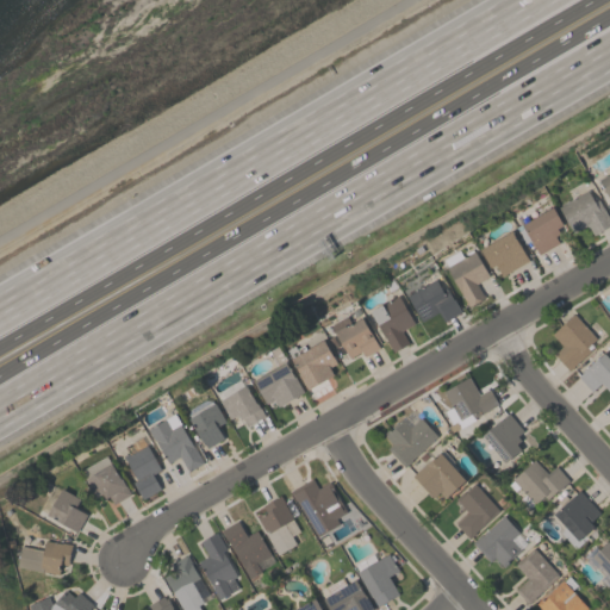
[(609,200),(598,178),(609,170),(609,200)]
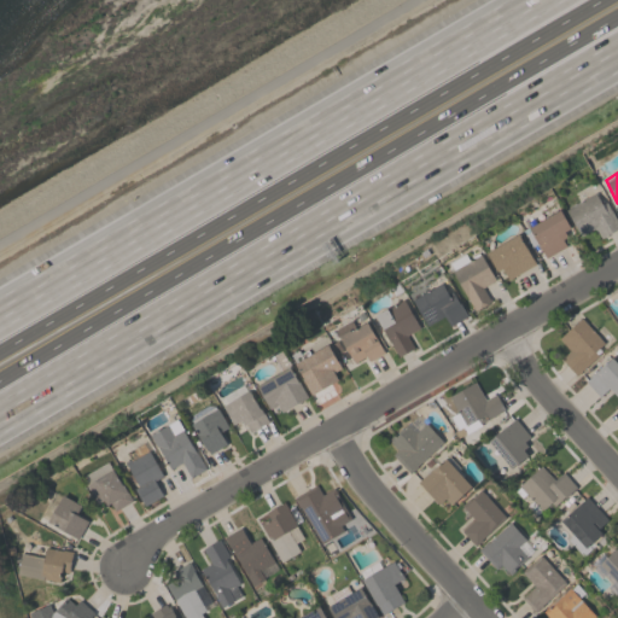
[(617,221),(617,227),(601,237),(594,227),(579,235),(565,209),(594,192),(601,203),(605,200),(617,221)]
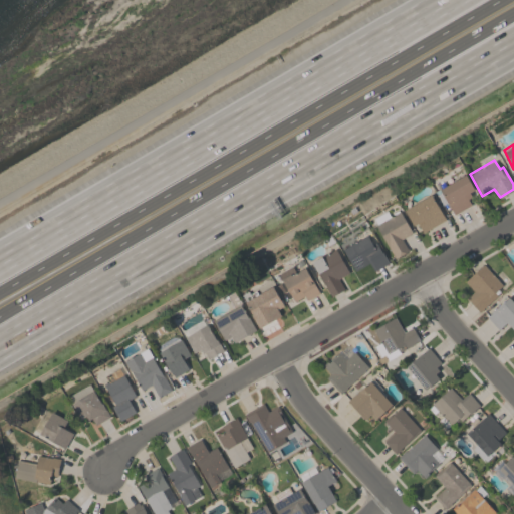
[(436,185),(445,180),(447,184),(465,173),(474,190),(469,193),(471,196),(466,199),(469,204),(453,214),(436,185)]
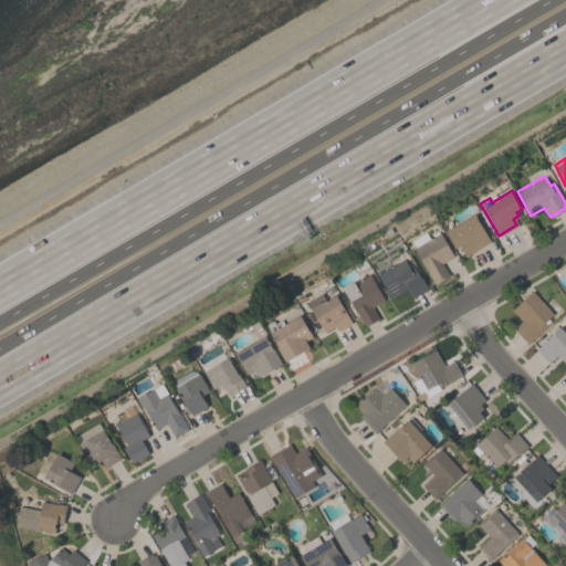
[(465,257),(459,245),(454,249),(444,231),(473,213),(490,241),(465,257)]
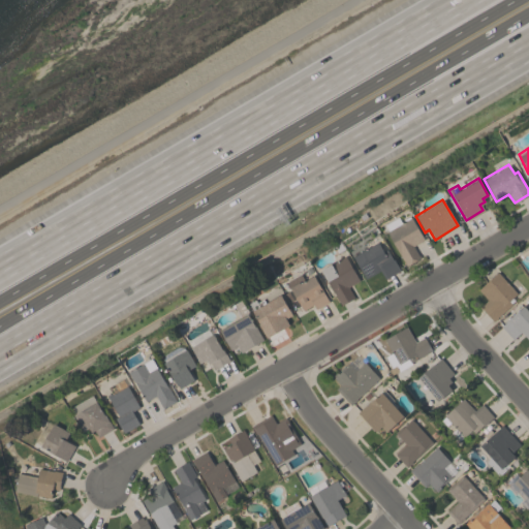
[(424,240),(413,246),(421,257),(405,266),(385,231),(387,230),(383,224),(397,217),(401,223),(404,221),(403,219),(408,216),(409,218),(410,217),(424,240)]
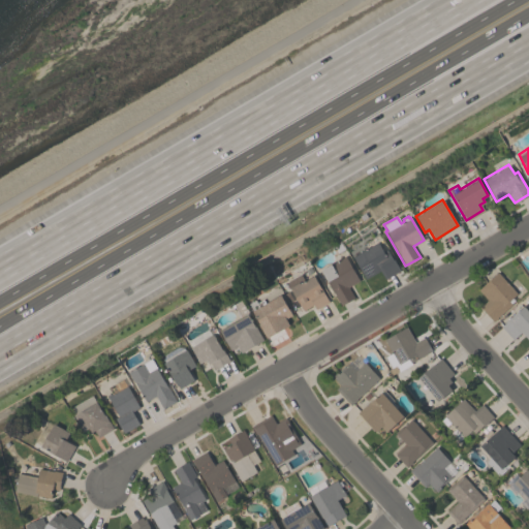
[(365,278),(352,256),(376,242),(382,251),(385,249),(392,259),(393,258),(400,270),(384,279),(379,270),(365,278)]
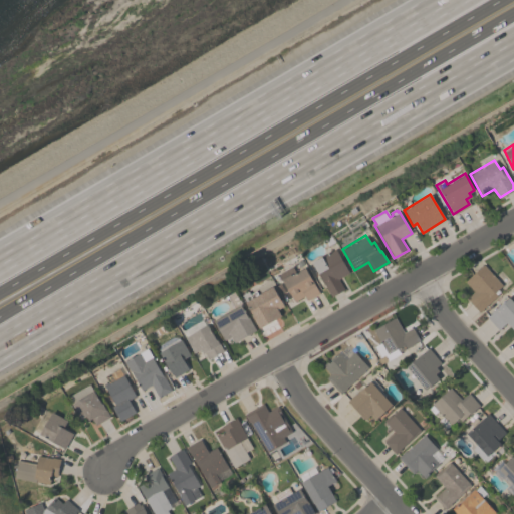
[(337,278),(343,289),(330,297),(310,261),(320,256),(321,257),(335,249),(348,272),(337,278)]
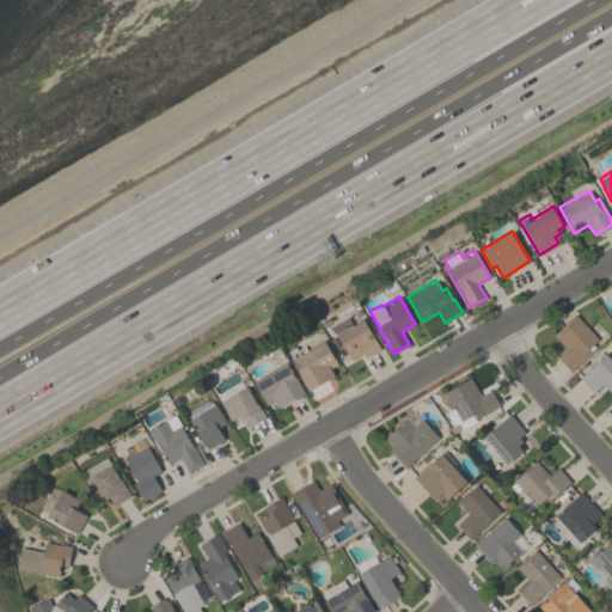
[(570,371),(555,354),(563,347),(552,335),(575,313),(598,338),(587,348),(591,352),(570,371)]
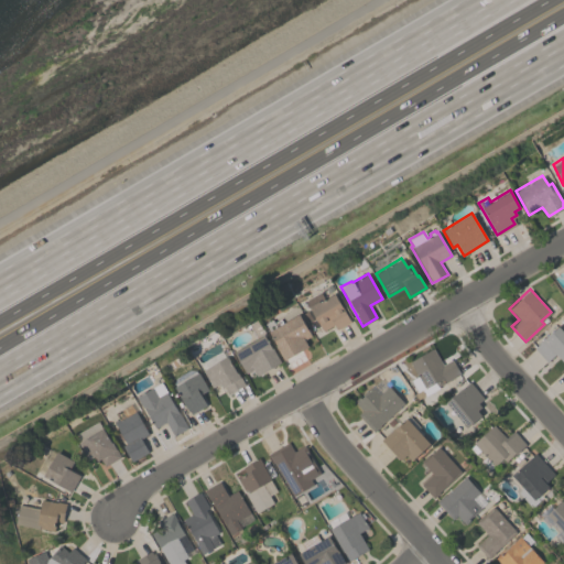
[(305,301),(320,292),(323,299),(334,292),(350,321),(336,329),(333,324),(323,329),(305,301)]
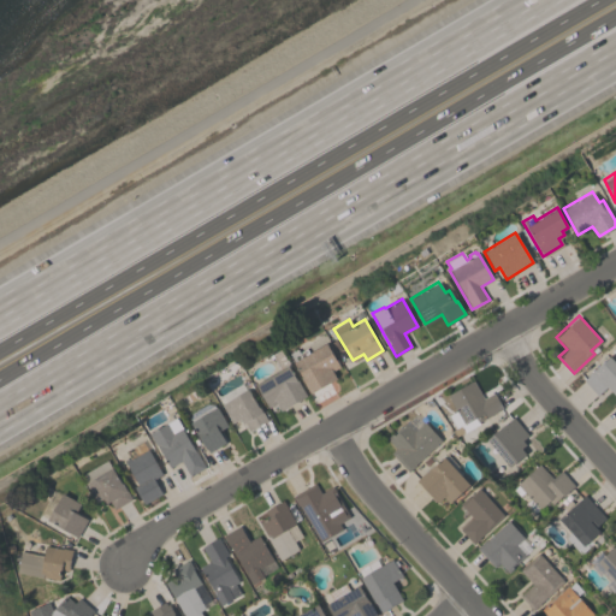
[(288,353),(296,348),(298,351),(306,348),(308,351),(325,342),(339,367),(332,371),(336,378),(309,392),(301,378),(301,377),(288,353)]
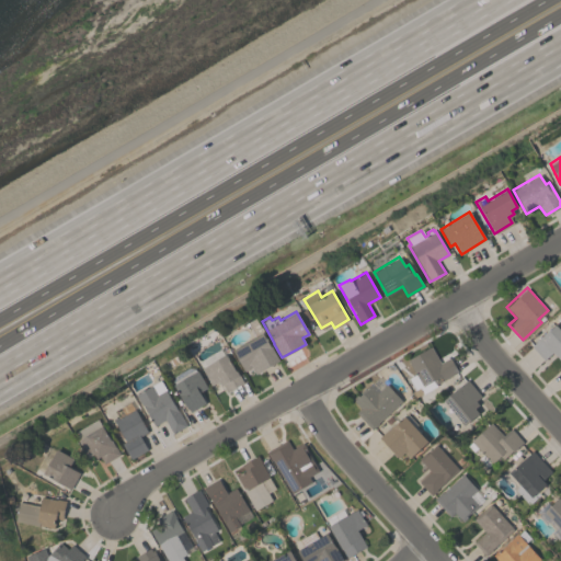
[(560,359),(560,361),(551,352),(544,359),(530,346),(554,324),(560,331),(560,359)]
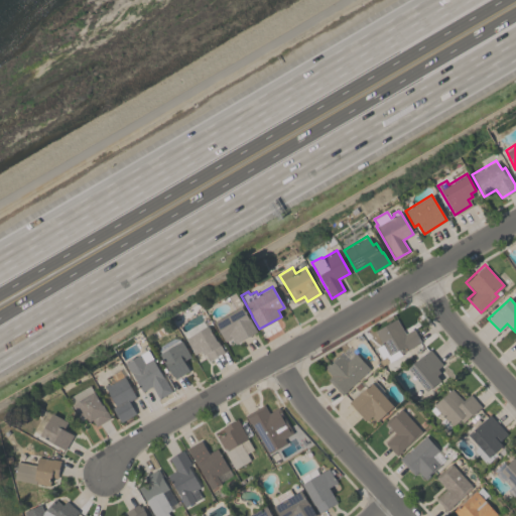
[(257,332),(235,345),(231,339),(225,342),(213,321),(241,306),(248,318),(249,317),(257,332)]
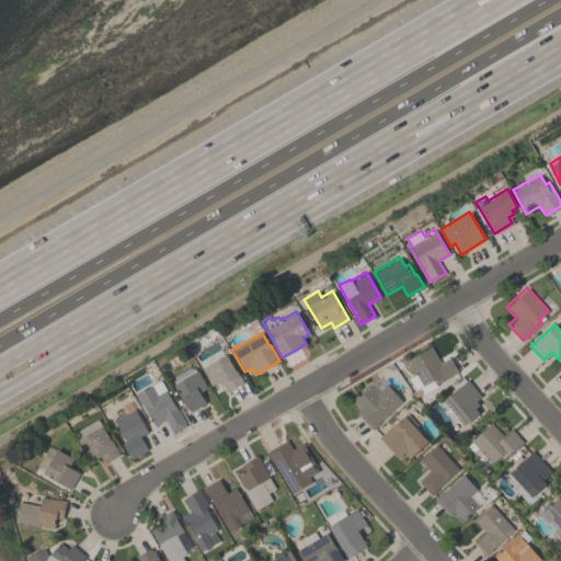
[(458,371),(435,385),(436,387),(423,393),(420,388),(415,390),(408,378),(414,374),(407,359),(432,345),(442,363),(450,357),(458,371)]
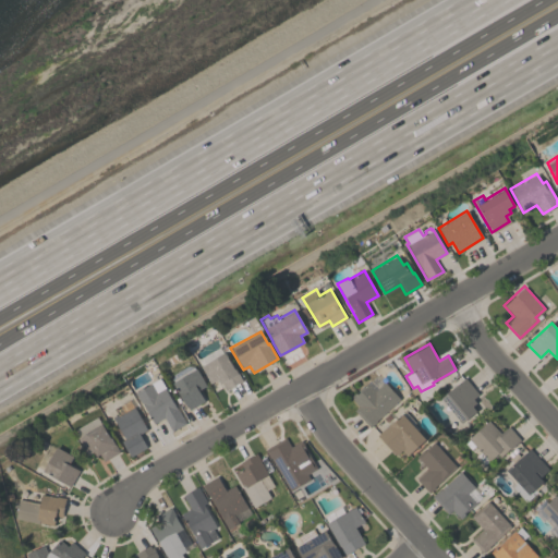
[(225,389),(221,383),(219,384),(216,378),(209,383),(201,366),(223,352),(233,370),(234,368),(241,380),(225,389)]
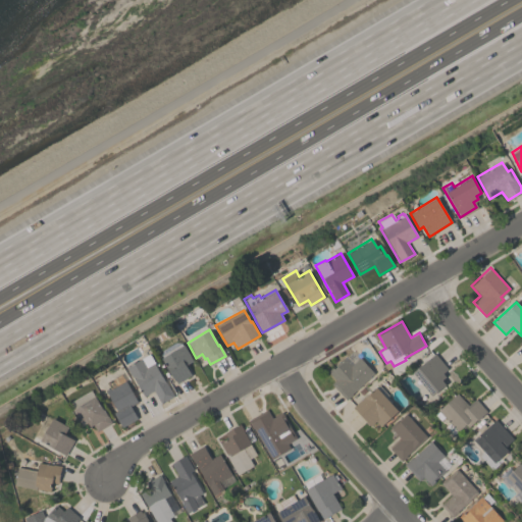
[(192,361),(185,364),(191,375),(176,382),(175,380),(173,380),(161,358),(162,357),(160,354),(161,350),(175,342),(180,343),(181,346),(184,345),(192,361)]
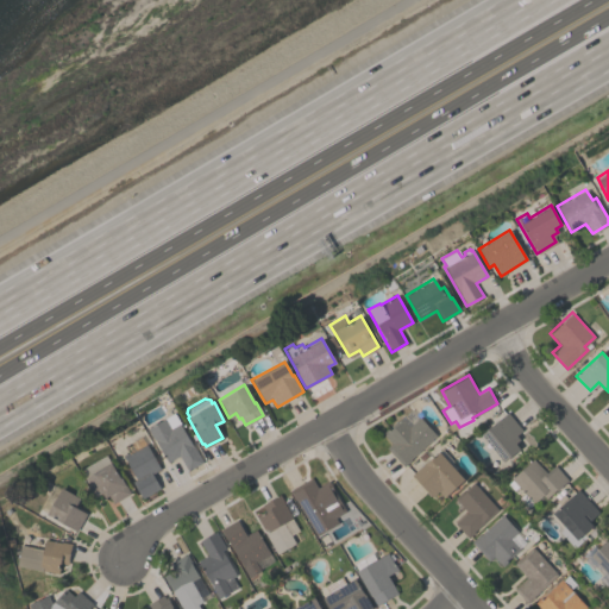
[(409,409),(418,419),(419,418),(435,435),(402,466),(385,447),(391,443),(382,433),(406,412),(407,413),(409,409)]
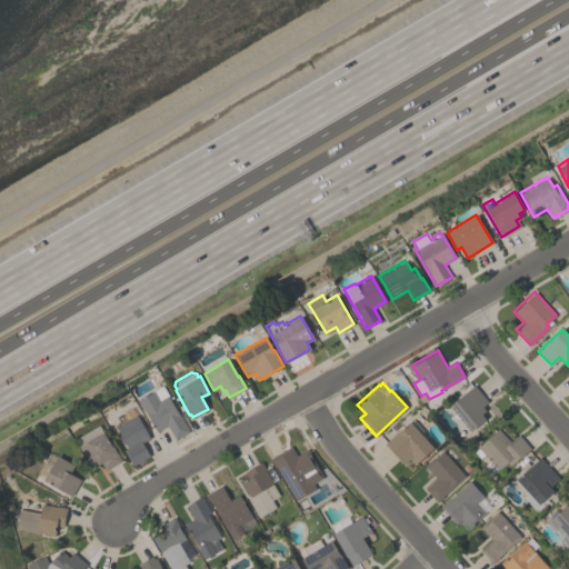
[(136,400),(161,385),(188,430),(175,439),(167,425),(155,431),(136,400)]
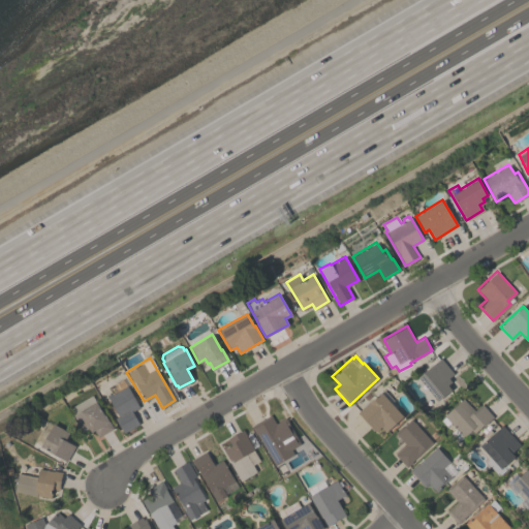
[(454,373),(447,378),(450,381),(446,384),(450,390),(436,401),(416,377),(440,358),(454,373)]
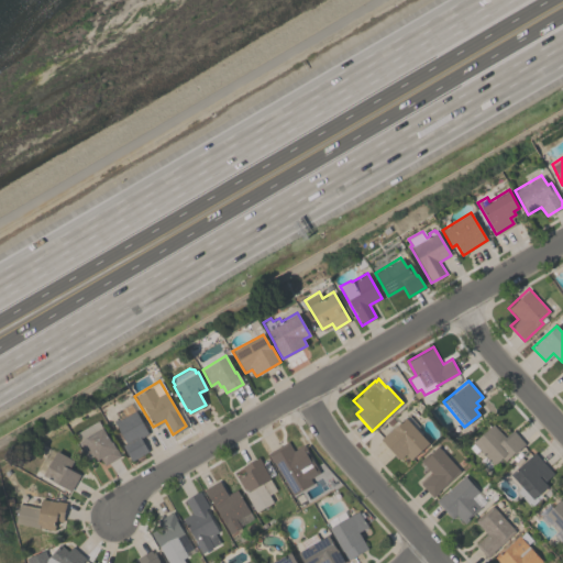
[(147,433),(140,438),(147,451),(131,461),(122,445),(125,443),(113,422),(125,416),(121,409),(130,404),(147,433)]
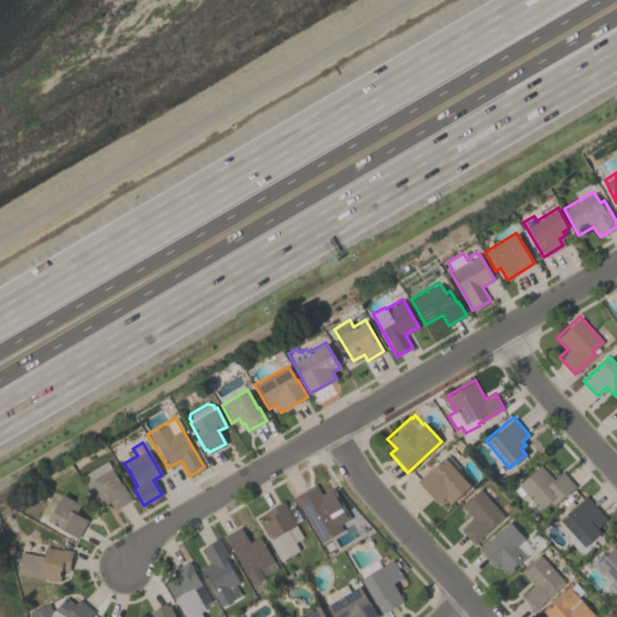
[(418,481),(444,457),(445,458),(447,454),(458,466),(457,468),(463,474),(460,476),(469,485),(450,503),(444,497),(438,501),(418,481)]
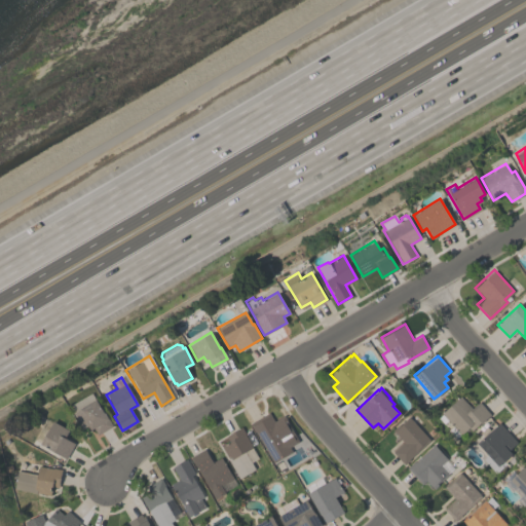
[(111,425),(97,434),(94,427),(89,429),(87,425),(81,428),(72,413),(74,412),(70,405),(90,392),(95,400),(96,399),(103,412),(104,412),(111,425)]
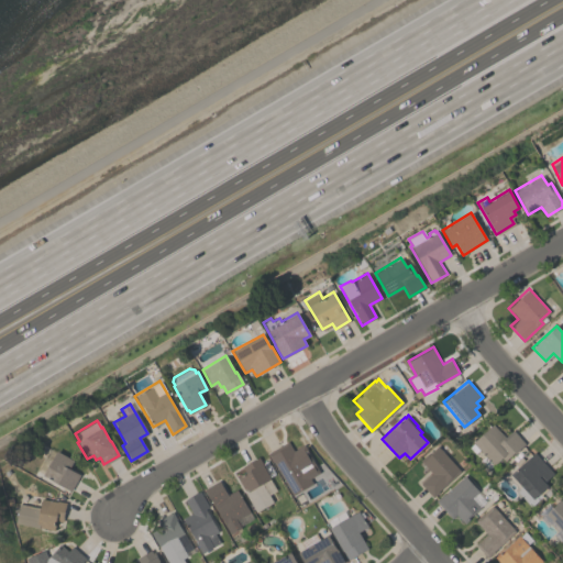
[(525,443),(515,453),(514,452),(504,461),(500,457),(493,465),(492,464),(487,468),(479,460),(484,455),(478,450),(474,453),(468,446),(472,443),(492,423),(505,437),(511,429),(525,443)]
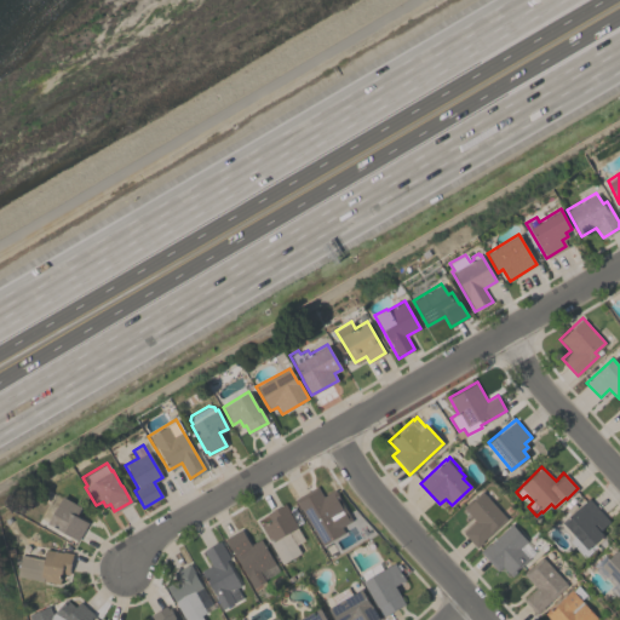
[(322,544),(300,507),(299,509),(293,499),(316,486),(323,497),(336,489),(338,493),(336,494),(351,520),(342,526),(342,528),(343,532),(322,544)]
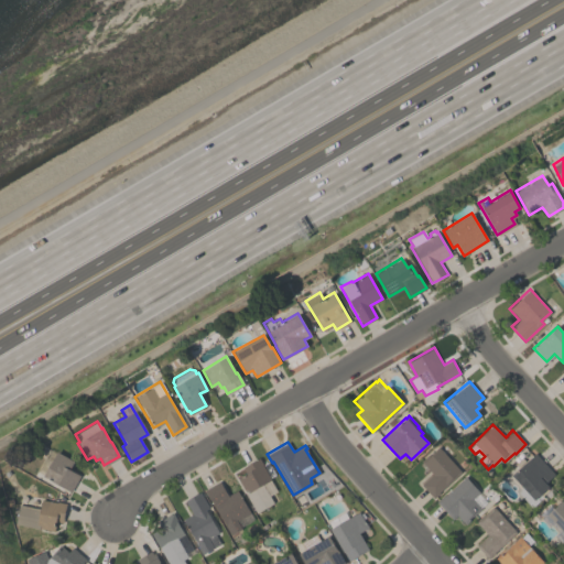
[(420,461),(437,445),(462,473),(433,498),(421,485),(432,475),(420,461)]
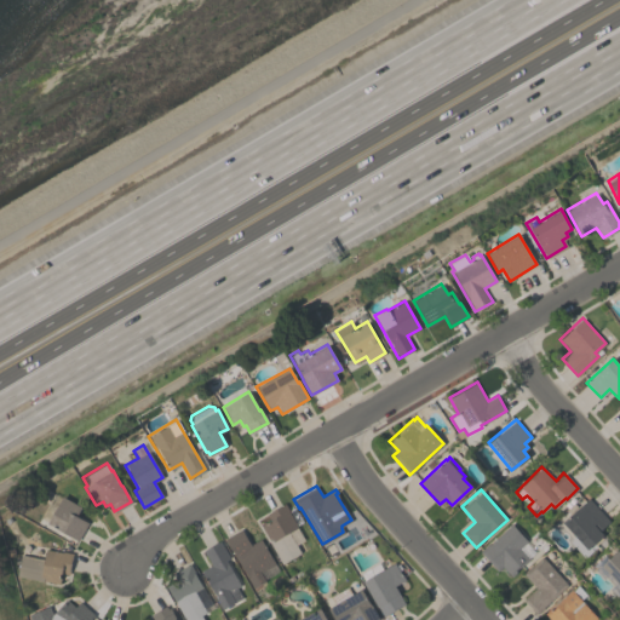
[(80,506),(75,516),(86,522),(76,540),(46,523),(62,497),(80,506)]
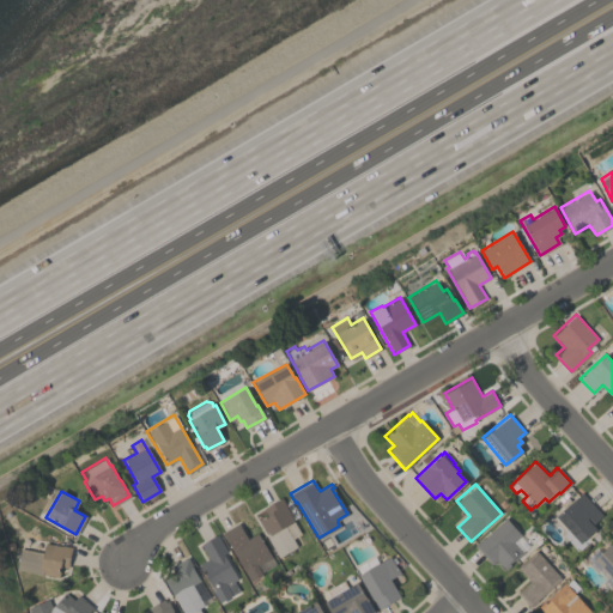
[(602,514),(594,522),(588,516),(586,517),(598,529),(588,538),(593,544),(592,545),(588,540),(578,550),(581,552),(575,558),(566,548),(571,545),(563,534),(565,532),(553,520),(556,517),(554,515),(581,491),(602,514)]
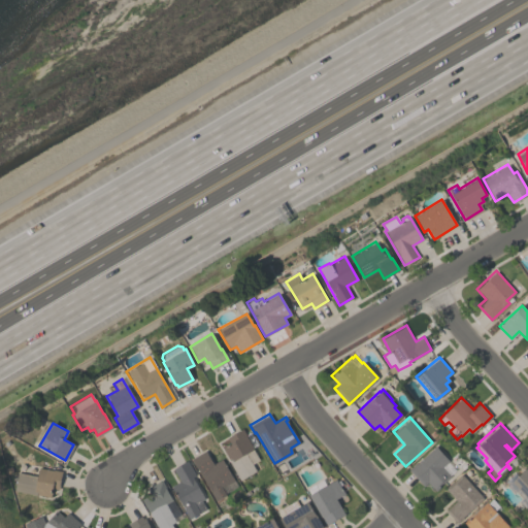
[(256,470),(239,481),(228,460),(229,460),(222,448),(230,443),(226,437),(241,429),(260,460),(253,464),(256,470)]
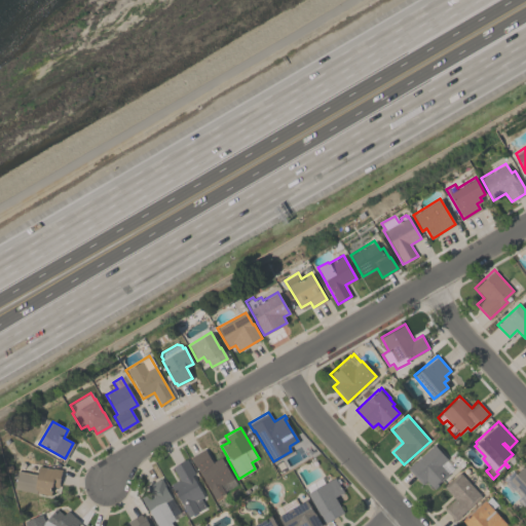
[(406,467),(412,461),(413,462),(434,444),(447,459),(446,460),(453,468),(436,484),(437,485),(433,489),(425,481),(421,484),(406,467)]
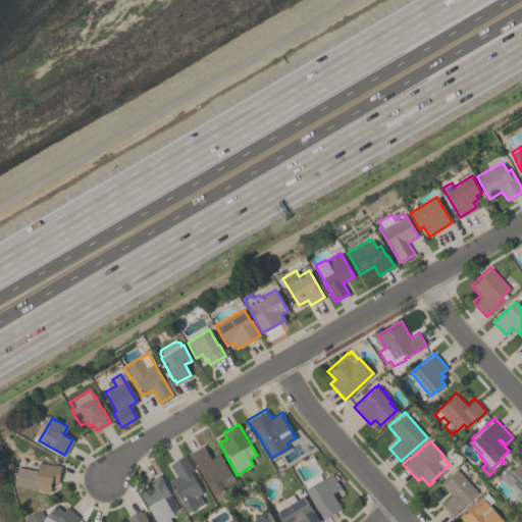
[(189,453),(202,445),(210,459),(218,454),(231,474),(219,481),(223,489),(213,496),(189,453)]
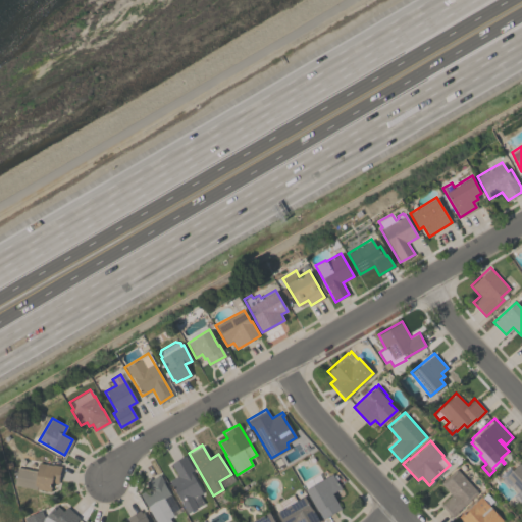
[(187,512),(168,480),(177,475),(170,463),(185,455),(193,470),(190,471),(201,492),(198,494),(203,503),(187,512)]
